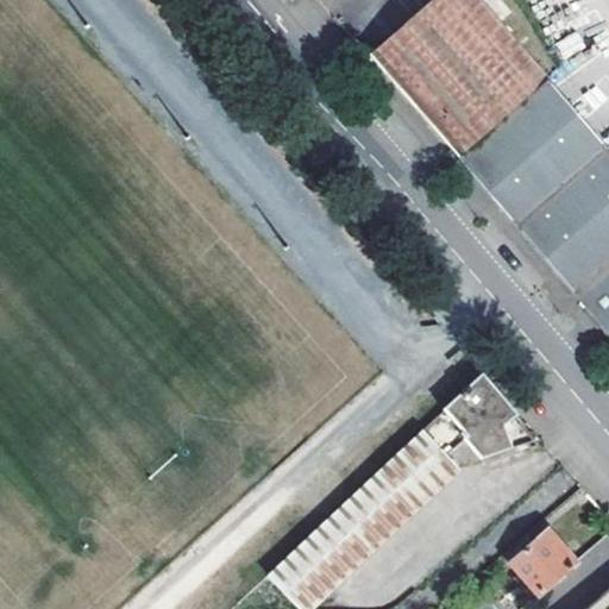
[(371,51),(459,155),(542,79),(476,0),(432,0),(403,25),(371,51)]
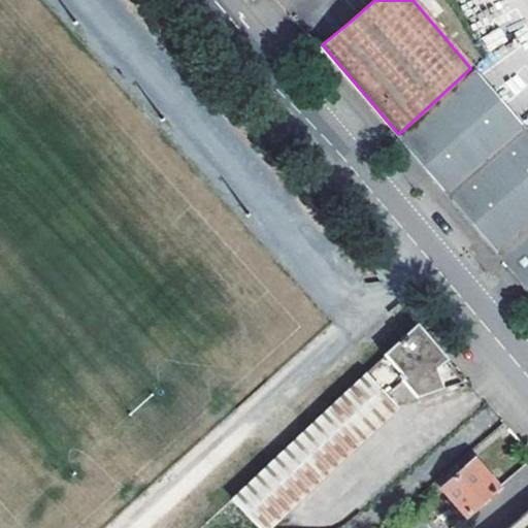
[(527,131),(521,123),(472,69),(399,136),(497,253),(527,223),(527,131)]
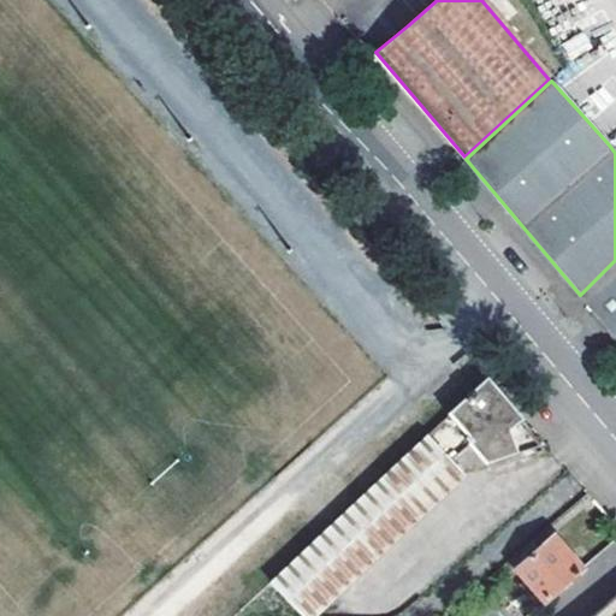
[(615,260),(580,295),(615,335),(615,260)]
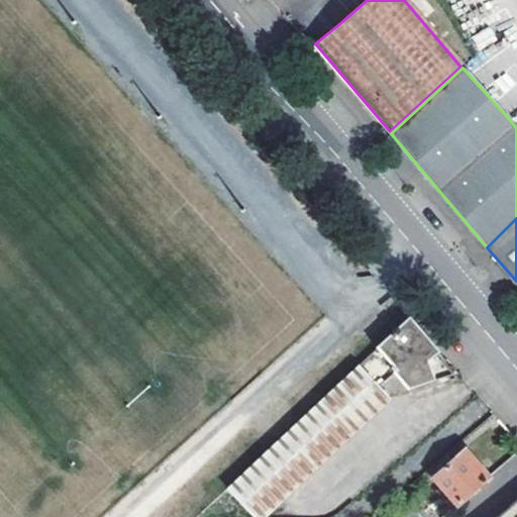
[(439,351),(409,317),(375,348),(396,370),(393,372),(407,390),(433,381),(431,358),(439,351)]
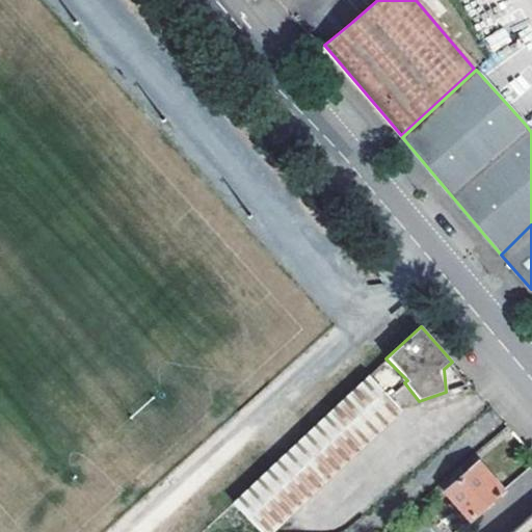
[(264,531),(396,410),(366,378),(233,503),(259,531),(264,531)]
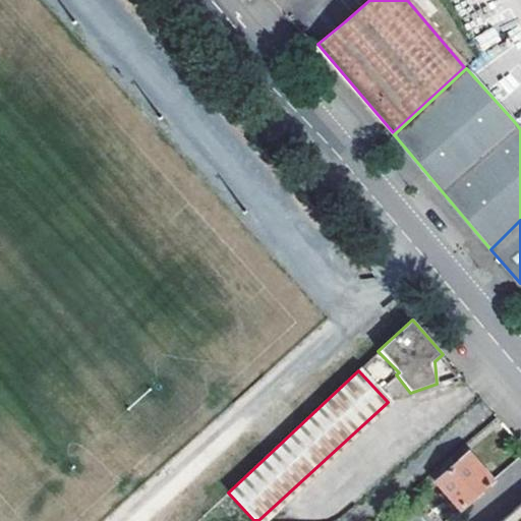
[(444,490),(448,496),(460,508),(491,482),(469,455),(439,482),(444,490)]
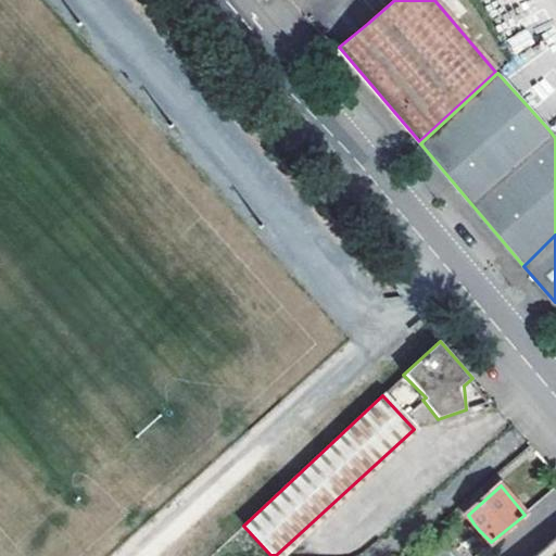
[(270,555),(243,526),(211,555),(270,555)]
